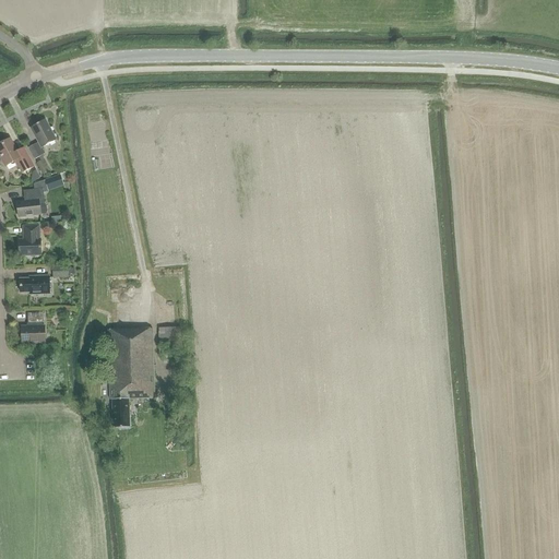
[(56,140),(45,120),(31,128),(38,142),(28,147),(35,159),(45,154),(42,147),(56,140)]
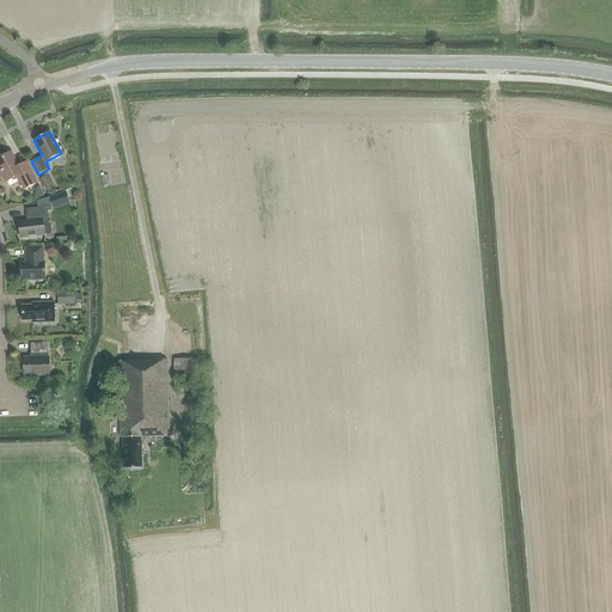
[(11,152),(0,157),(0,170),(6,182),(17,177),(24,190),(37,183),(25,161),(18,166),(11,152)]
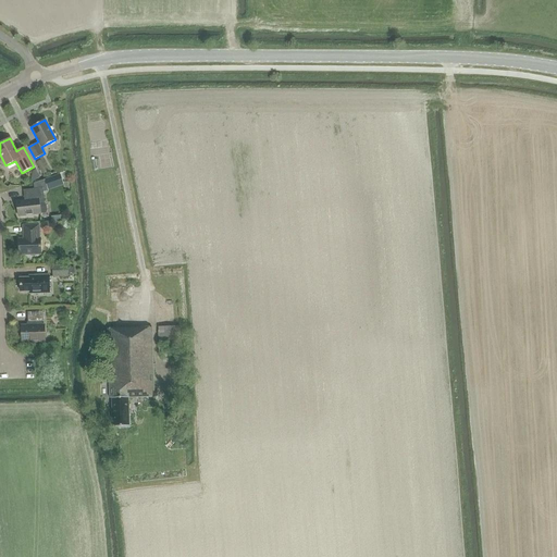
[(36,162),(42,174),(50,170),(48,166),(45,169),(44,168),(48,165),(44,159),(40,161),(40,160),(36,162)]
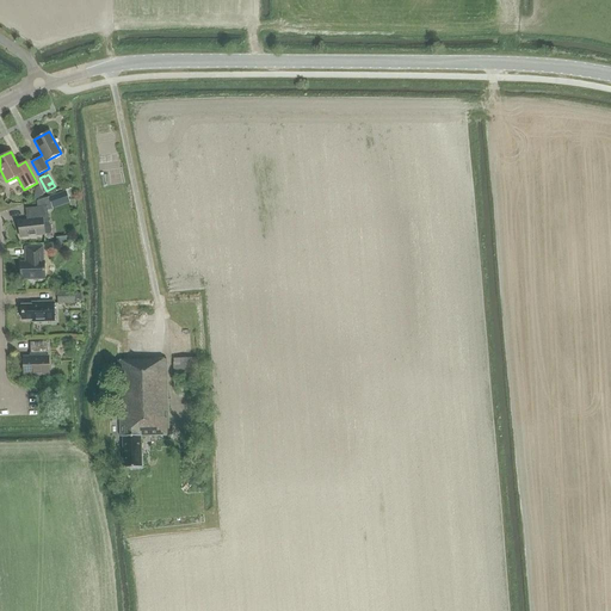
[(53,207),(69,202),(66,190),(36,199),(37,208),(47,207),(48,210),(53,208),(53,207)]
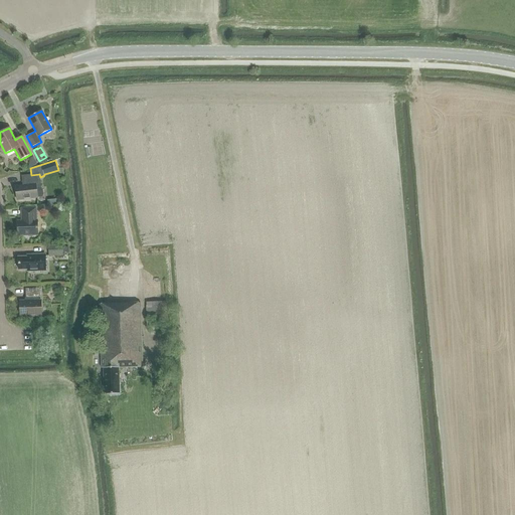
[(17,200),(37,197),(42,197),(43,195),(42,191),(41,188),(40,177),(39,174),(31,175),(21,176),(23,185),(15,186),(17,200)]
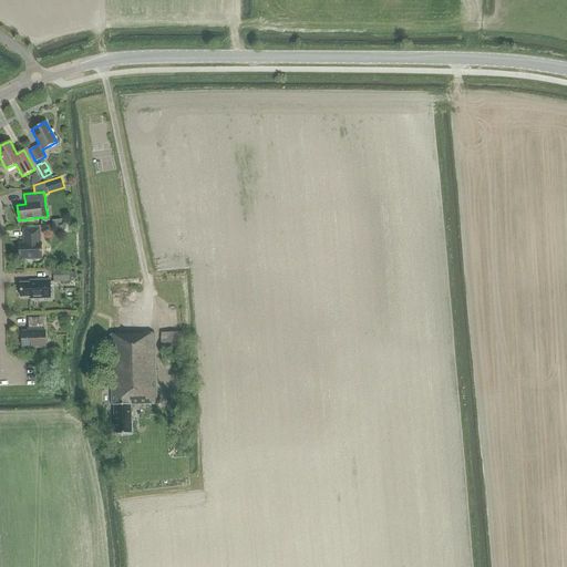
[(40,243),(39,229),(23,229),(24,244),(19,244),(20,259),(42,258),(41,243),(40,243)]
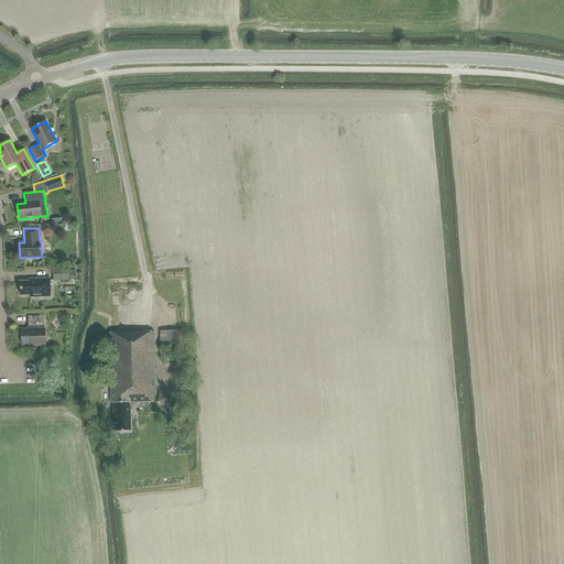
[(68,268),(53,269),(53,280),(68,280),(68,268)]
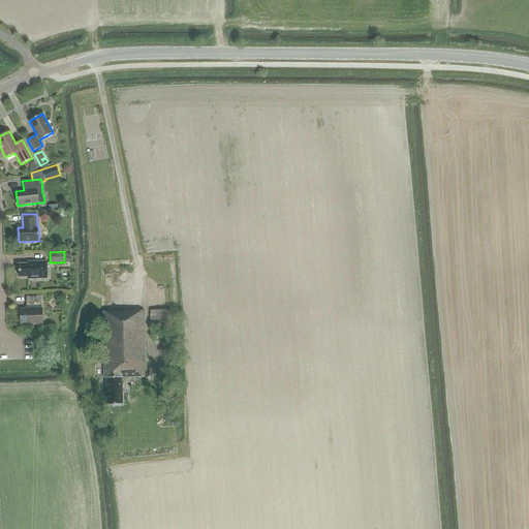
[(47,278),(47,261),(32,261),(32,263),(19,265),(20,277),(28,277),(28,279),(47,278)]
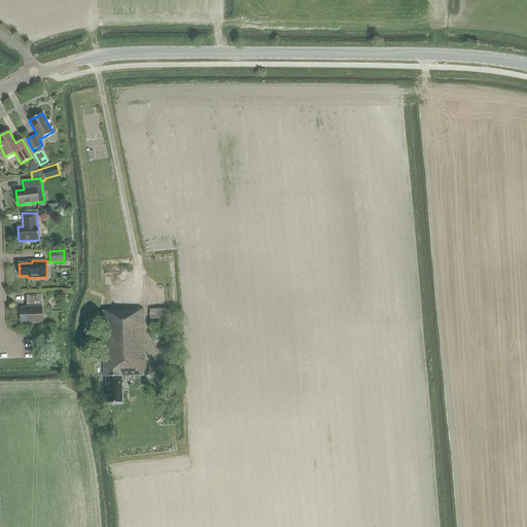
[(21,324),(42,323),(42,308),(40,308),(40,304),(40,294),(26,295),(27,308),(21,309),(21,324)]
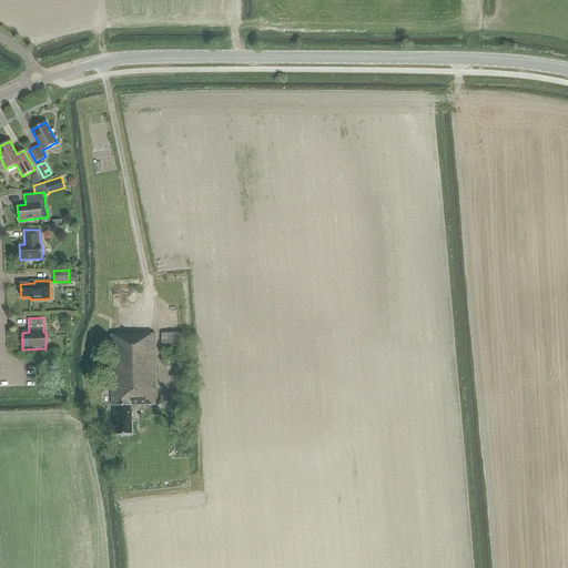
[(162,361),(184,359),(183,333),(161,334),(162,361)]
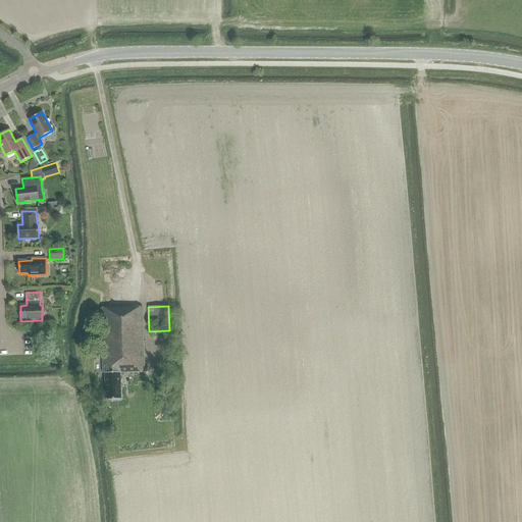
[(104,373),(105,400),(121,400),(120,373),(145,372),(143,307),(101,308),(103,373),(104,373)]
